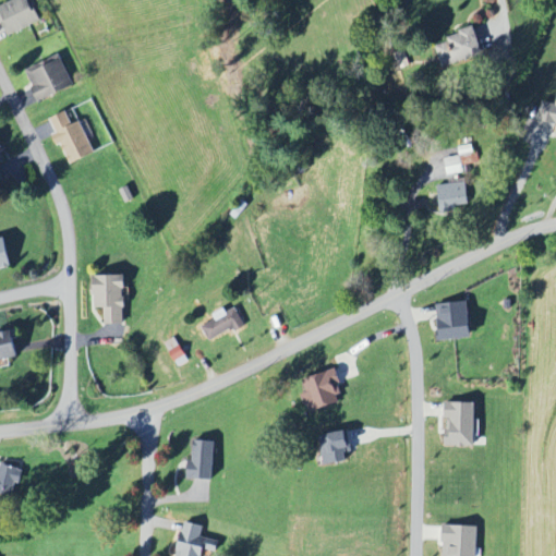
[(0,0),(33,0),(40,14),(7,32),(0,17),(0,0)]
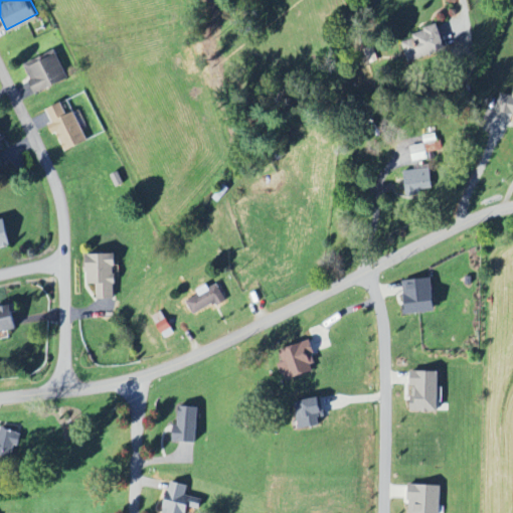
[(401,37),(408,57),(446,44),(438,18),(423,23),(424,26),(412,30),(413,34),(401,37)]
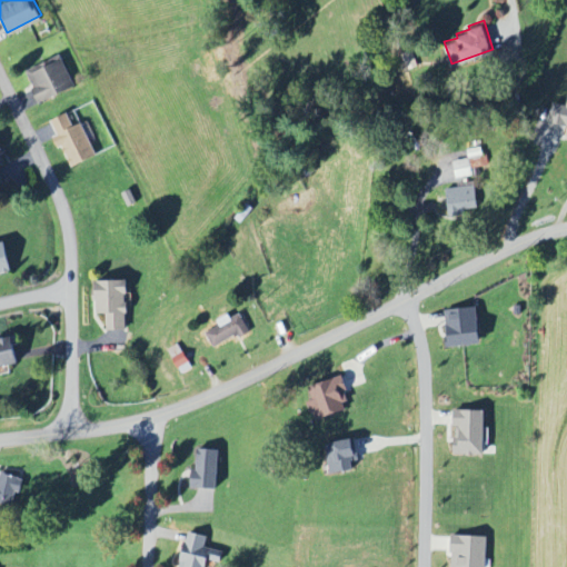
[(26,67),(60,49),(76,81),(39,99),(31,83),(33,82),(26,67)]
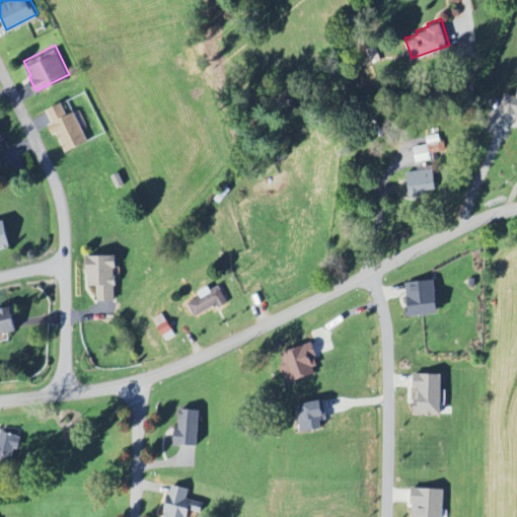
[(516,109),(501,106),(505,89),(516,92),(516,109)]
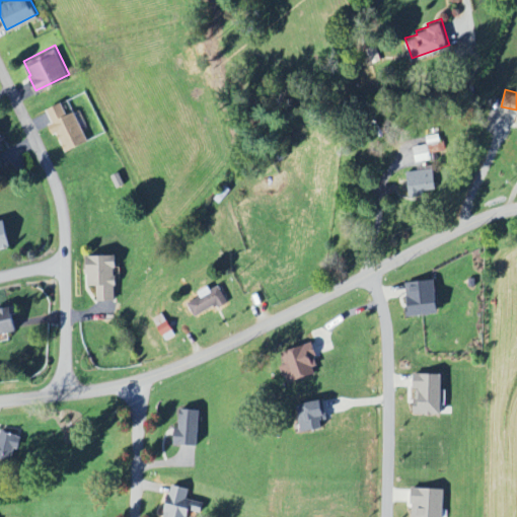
[(87,141),(73,112),(66,115),(60,102),(45,109),(51,122),(47,125),(52,134),(55,133),(64,152),(87,141)]
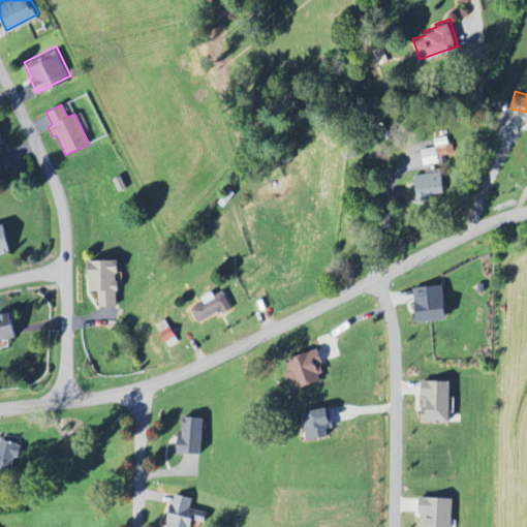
[(435,147),(420,149),(423,164),(438,162),(437,155),(452,153),(450,135),(434,138),(435,147)]
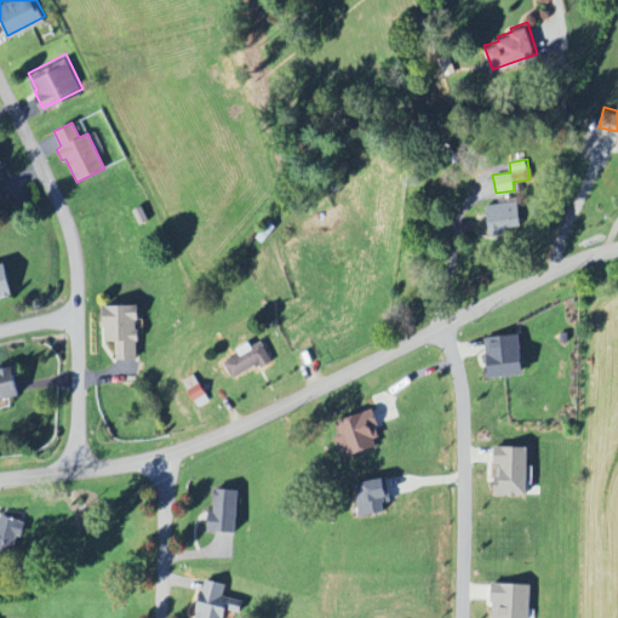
[(491,230),(486,200),(499,199),(498,194),(518,192),(521,221),(507,223),(507,228),(491,230)]
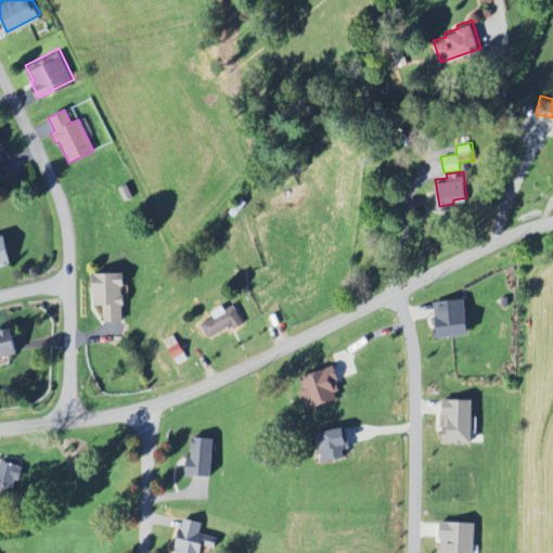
[(0,267),(10,265),(3,234),(0,235),(0,267)]
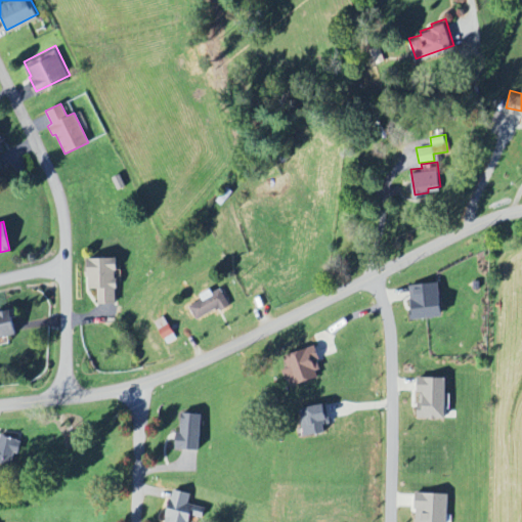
[(96,303),(116,303),(116,257),(86,257),(86,288),(96,288),(96,303)]
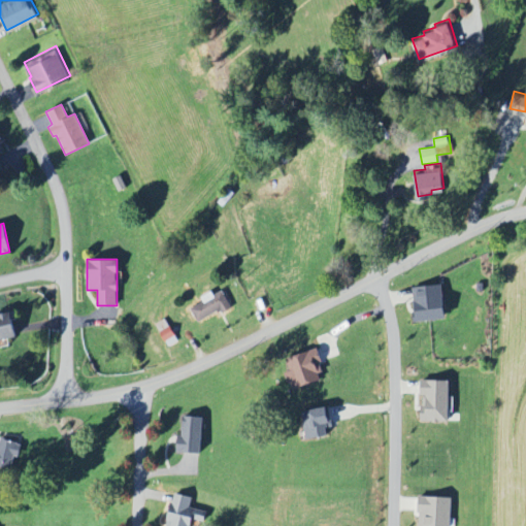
[(412,287),(414,321),(444,319),(442,285),(412,287)]
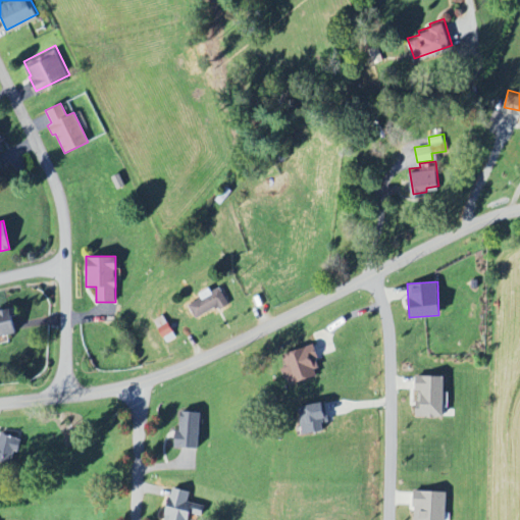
[(187,301),(195,318),(227,303),(219,286),(187,301)]
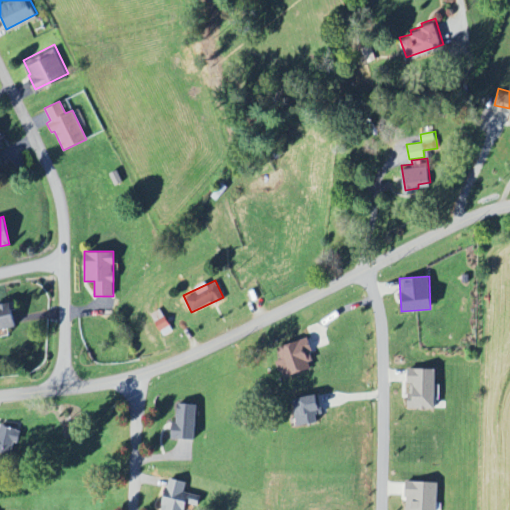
[(11,302),(0,303),(0,330),(14,328),(11,302)]
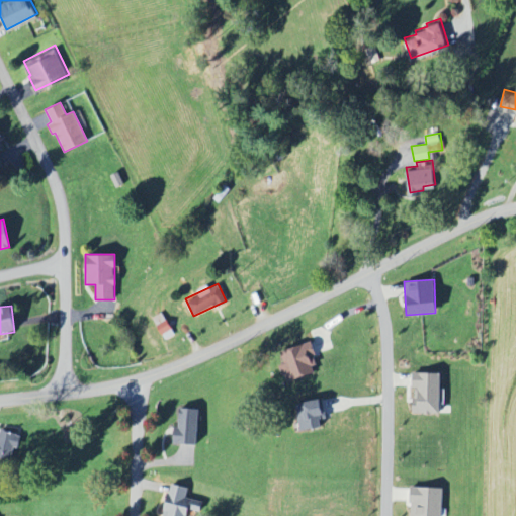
[(162,339),(172,334),(162,312),(152,316),(162,339)]
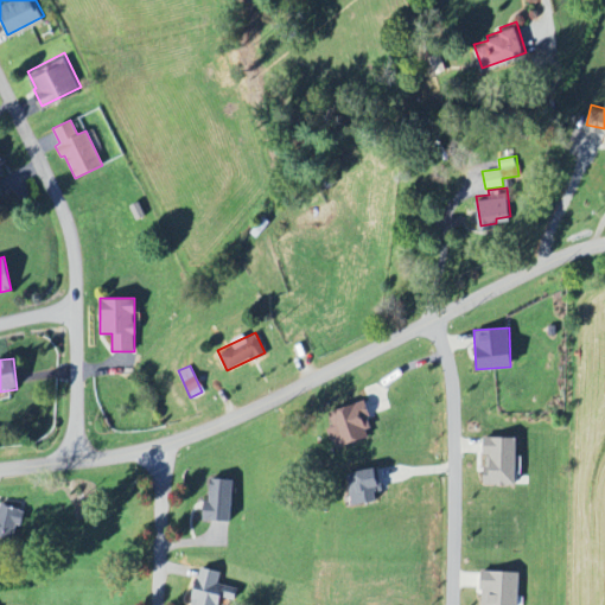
[(323,413),(333,449),(374,435),(362,401),(323,413)]
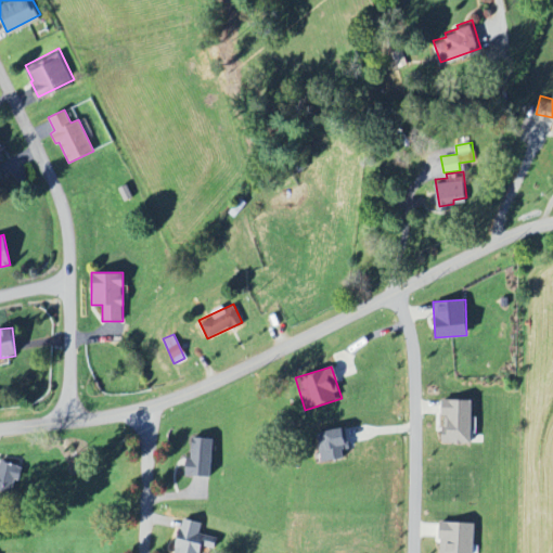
[(442,442),(472,442),(471,398),(441,399),(442,442)]
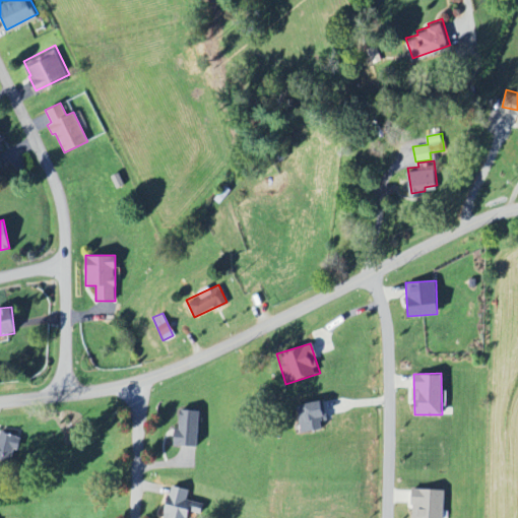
[(297,403),(300,432),(324,430),(322,401),(297,403)]
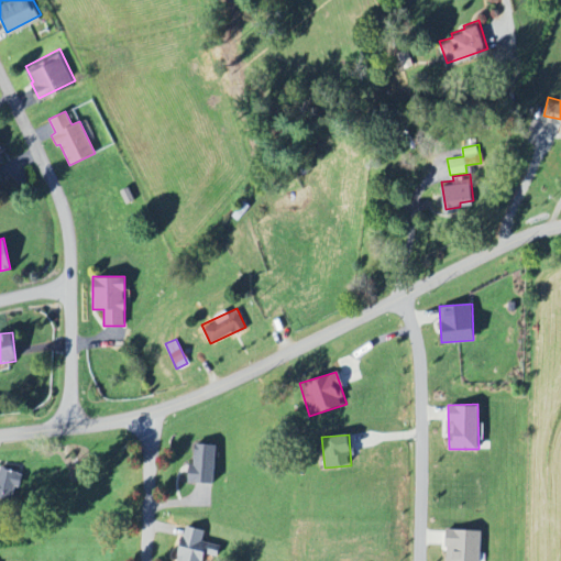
[(213,483),(216,443),(193,442),(190,483),(213,483)]
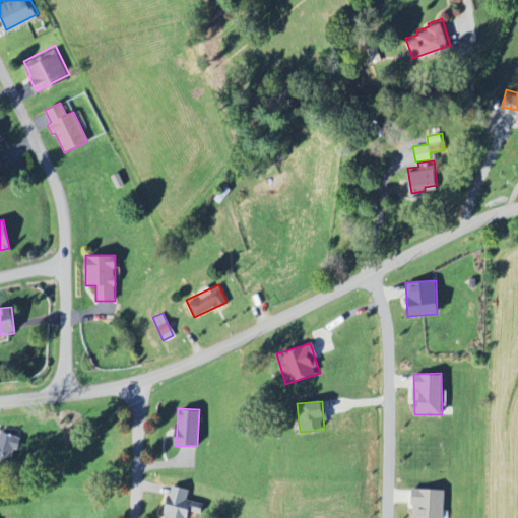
[(0,463),(9,465),(13,448),(17,449),(20,436),(0,432),(0,463)]
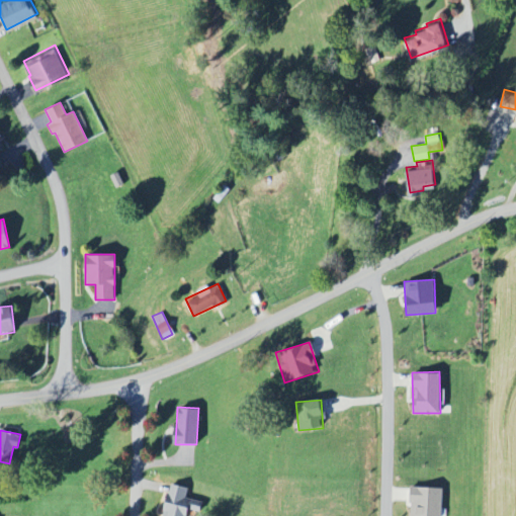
[(161,515),(185,515),(187,508),(199,511),(201,500),(186,497),(188,488),(169,484),(161,515)]
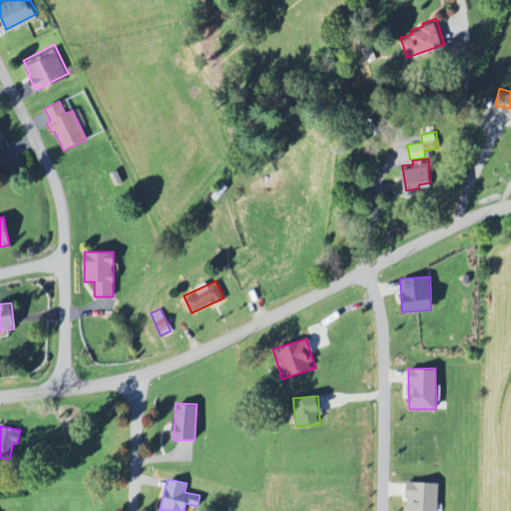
[(436,510),(438,482),(407,480),(405,510),(417,510),(436,510)]
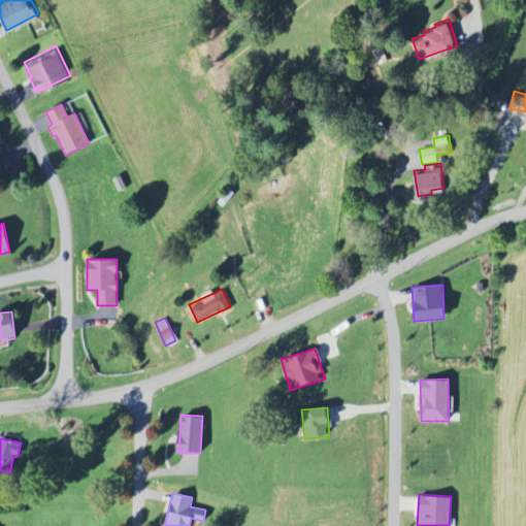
All buildings are outlined.
